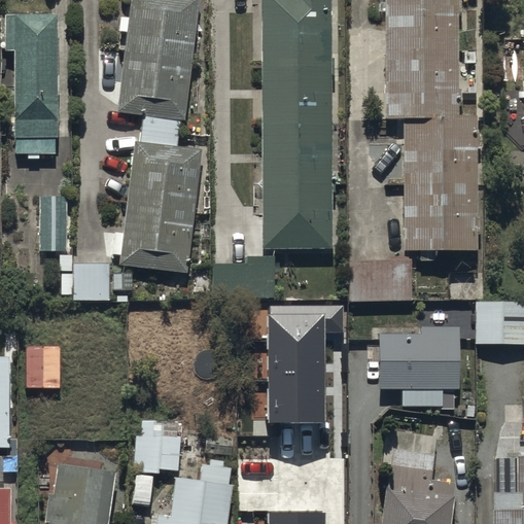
[(199,0),(131,0),(116,113),(145,117),(142,141),(136,140),(118,267),(184,276),(202,149),(176,145),(180,121),(182,123),(199,0)]
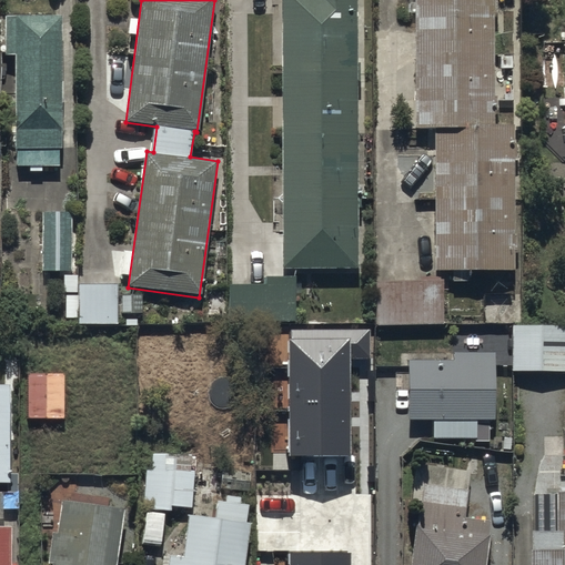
[(281,0),(281,269),(359,269),(357,0),(281,0)]
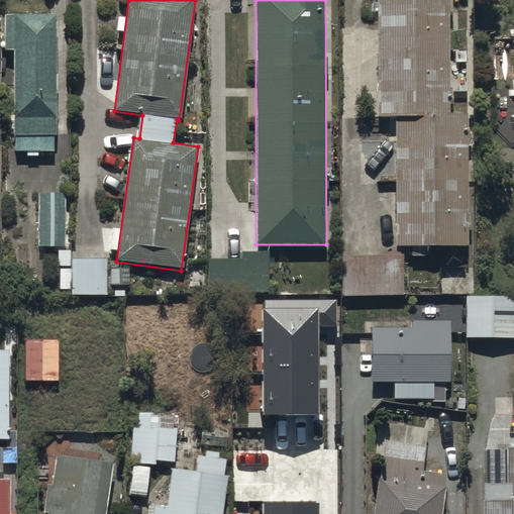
[(451,0),(378,0),(378,115),(399,115),(399,247),(470,247),(470,113),(452,113),(451,0)]
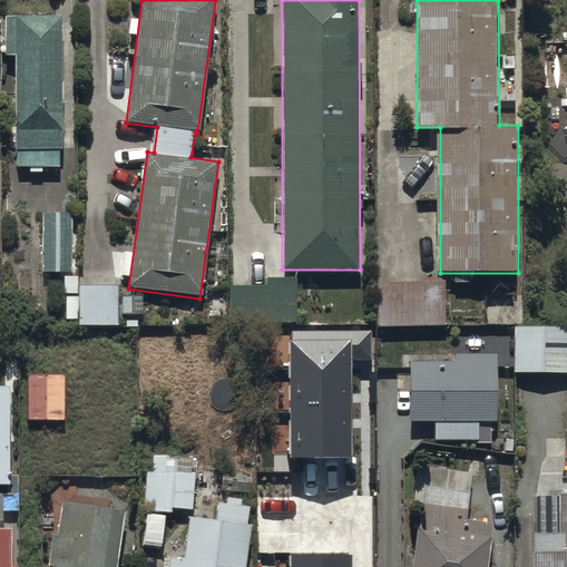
[(18,162),(60,162),(60,13),(5,13),(5,51),(18,51),(18,162)]
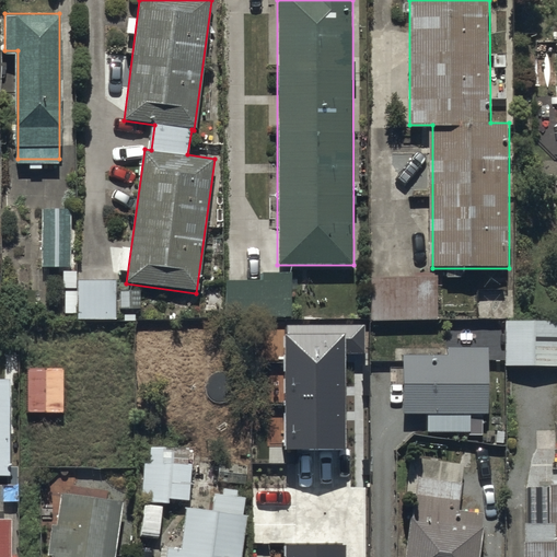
[(44,267),(70,267),(70,208),(44,208),(44,267)]
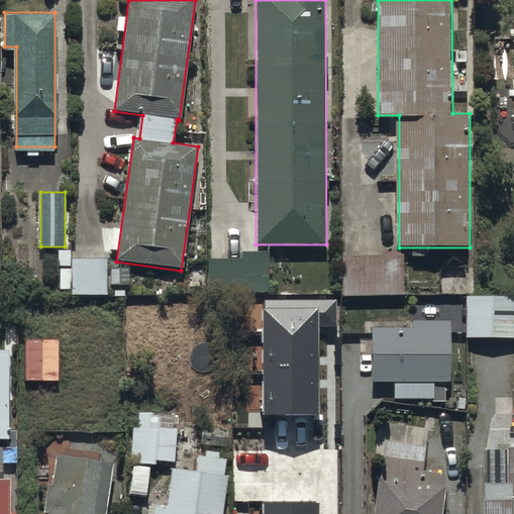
[(208,295),(272,295),(272,251),(239,251),(239,260),(208,260),(208,295)]
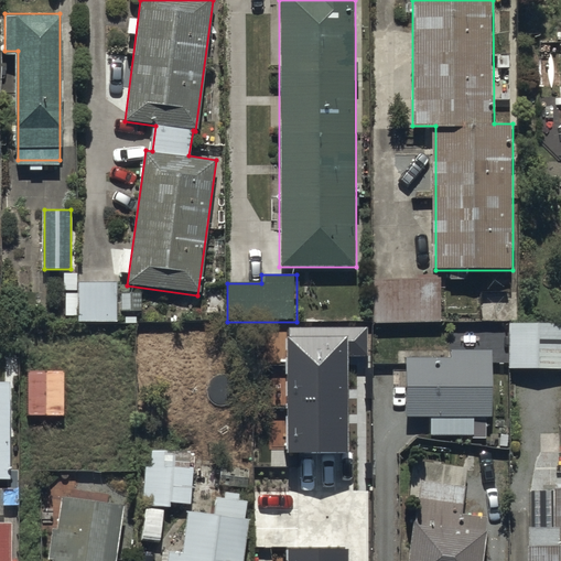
[(444,278),(373,278),(373,320),(444,320),(444,278)]
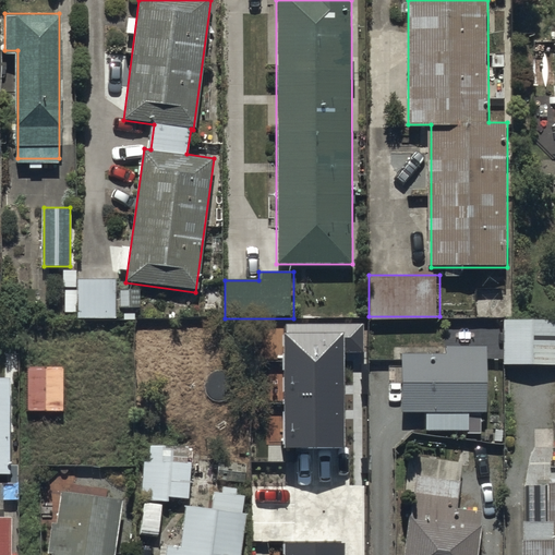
[(77,318),(116,318),(116,281),(77,281),(77,318)]
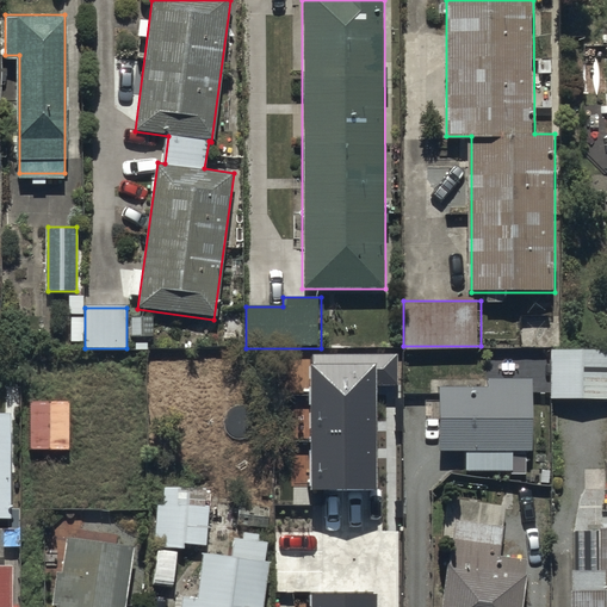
[(130,350),(152,350),(152,328),(130,328),(130,350)]
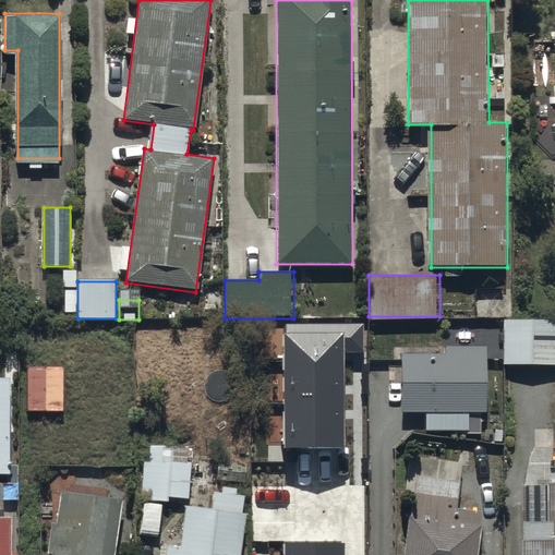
[(506,364),(554,363),(554,320),(506,321),(506,364)]
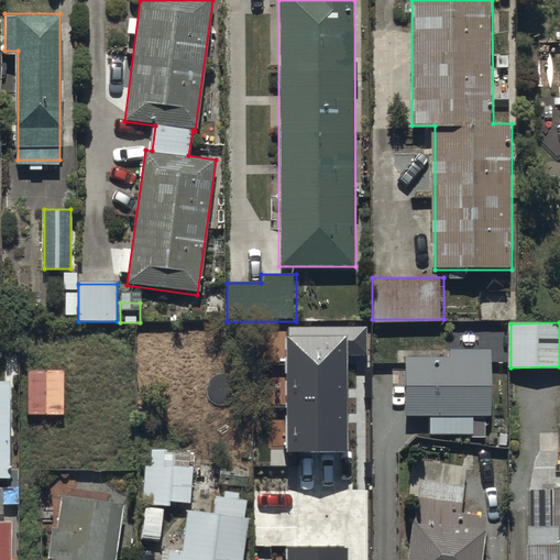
[(289,332),(292,457),(351,456),(349,360),(370,359),(369,331),(289,332)]
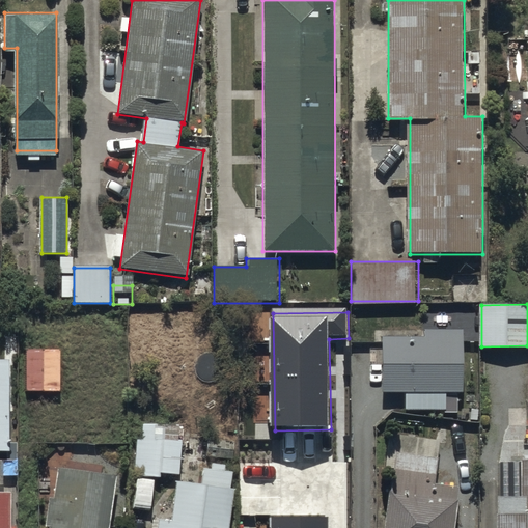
[(385,392),(465,392),(465,335),(385,335),(385,392)]
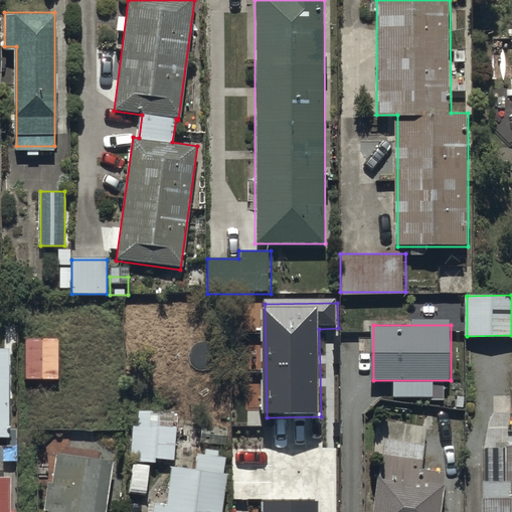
[(58,339),(27,339),(26,378),(57,378),(58,339)]
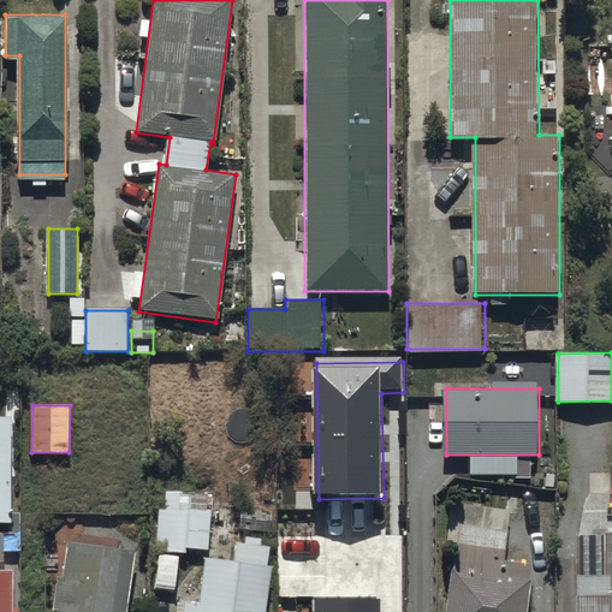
[(0,522),(11,523),(11,416),(0,415),(0,522)]
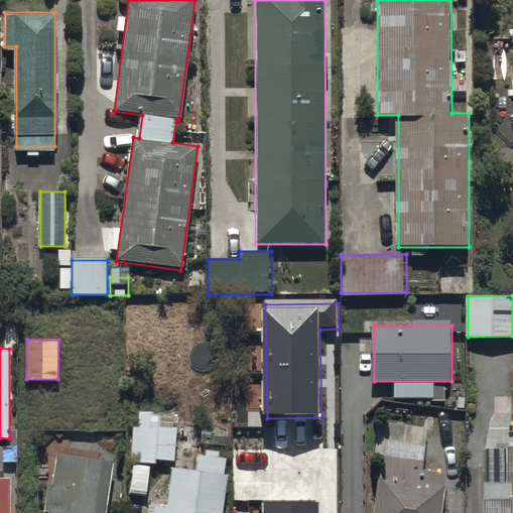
[(135,422),(133,457),(132,461),(157,463),(157,459),(174,460),(176,426),(135,422)]
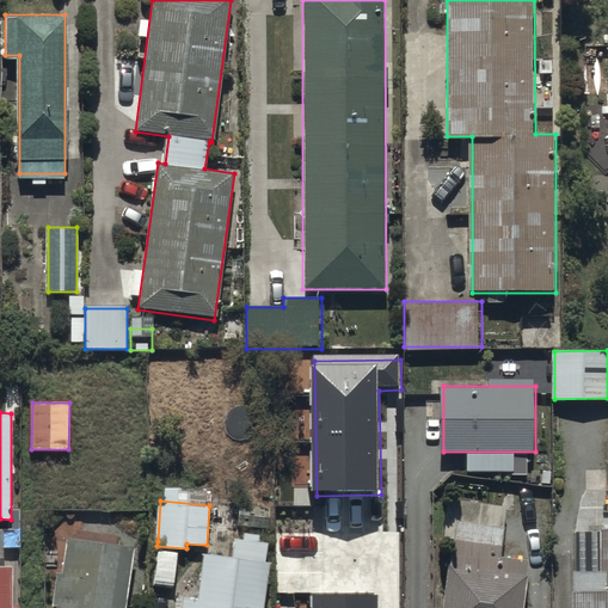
[(272,508),(241,505),(240,529),(271,532),(272,508)]
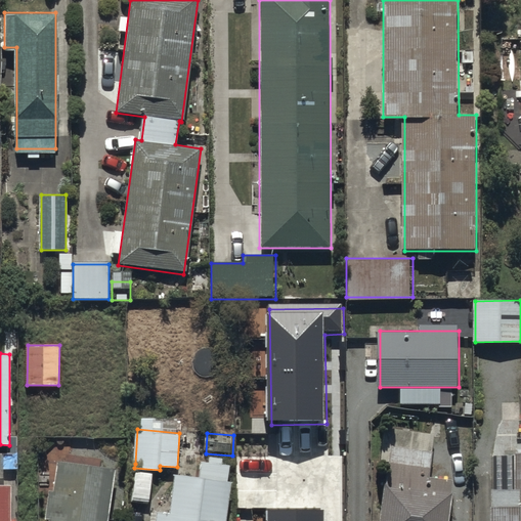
[(444,520),(450,479),(429,476),(432,452),(389,447),(379,520),(444,520)]
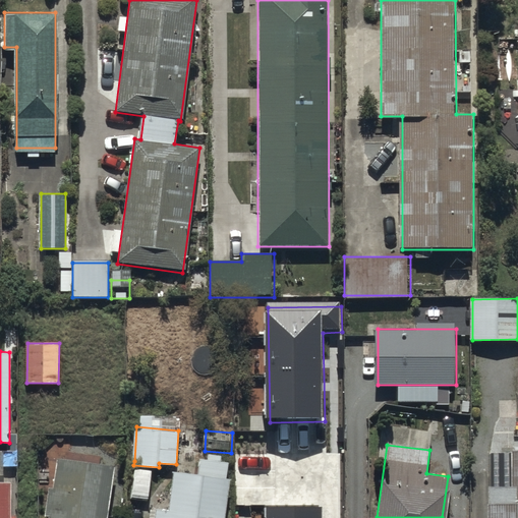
[(19,452),(0,451),(0,475),(5,475),(5,467),(18,467),(19,452)]
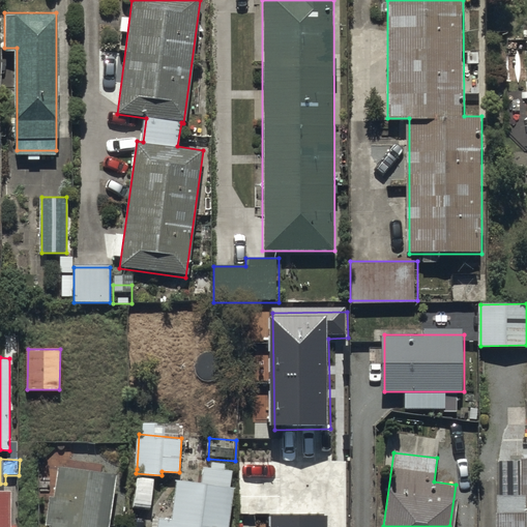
[(526,526),(526,461),(498,462),(498,498),(492,498),(491,526),(526,526)]
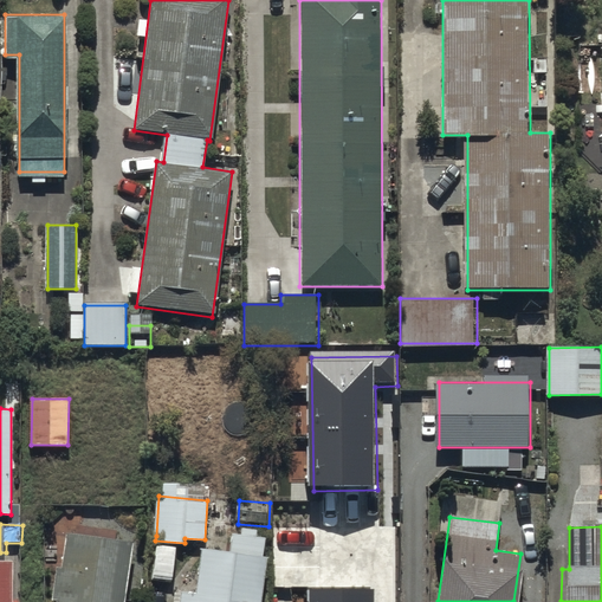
[(260,601),(269,538),(259,537),(259,530),(244,528),(243,535),(232,533),(230,555),(204,551),(199,595),(176,593),(175,601),(260,601)]
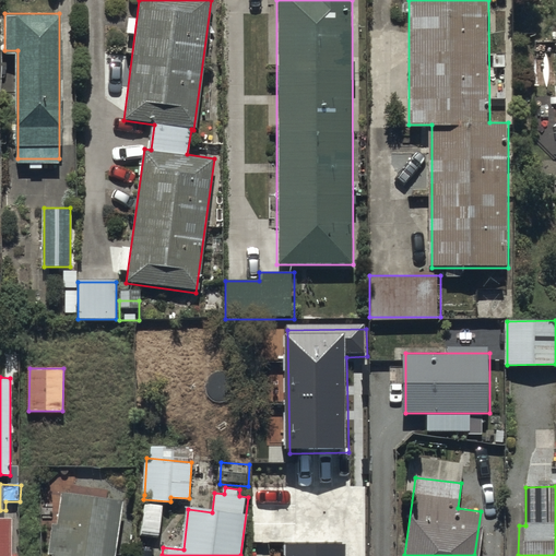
[(114,555),(122,501),(63,493),(59,523),(52,522),(49,552),(55,553),(55,555),(114,555)]
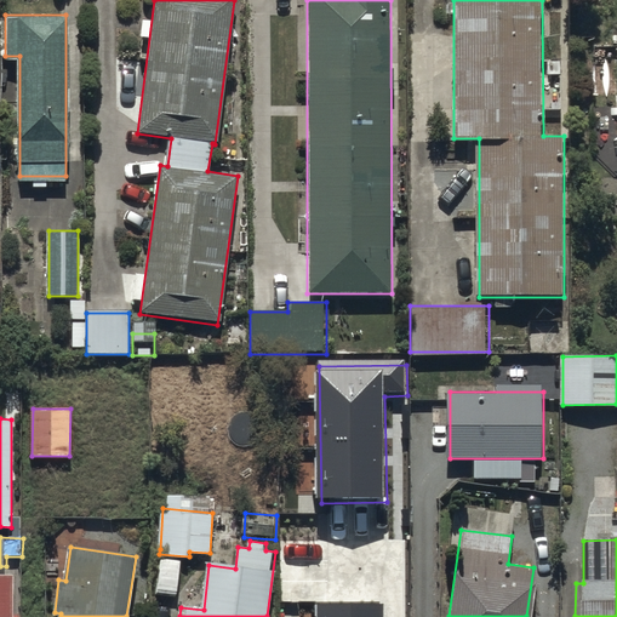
[(11,616),(12,575),(0,573),(0,616),(11,616)]
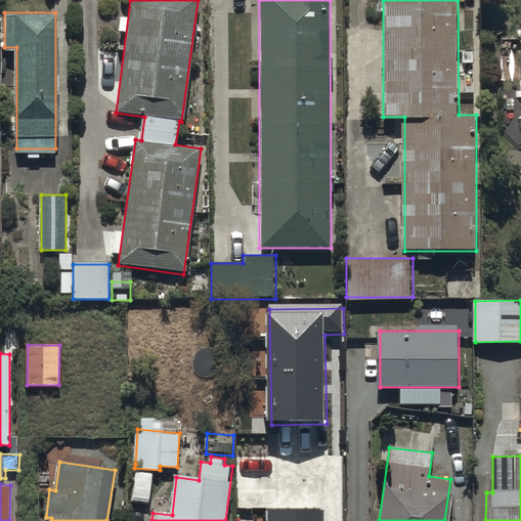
[(269,512),(269,520),(323,520),(324,511),(269,512)]
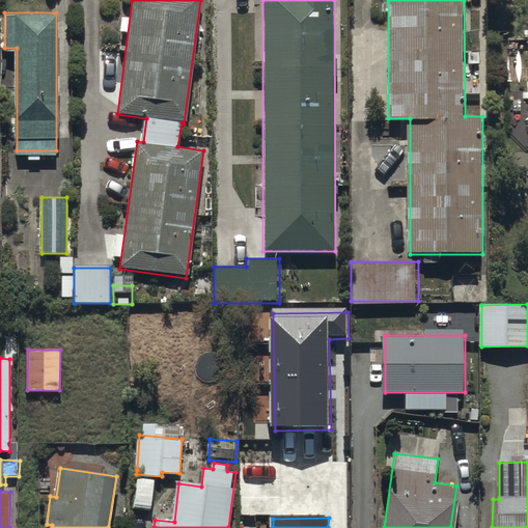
All buildings are outlined.
